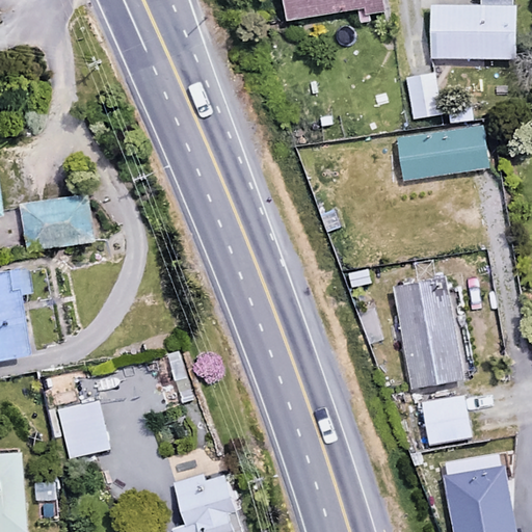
[(384,11),(382,0),(284,0),(287,22),(384,11)]
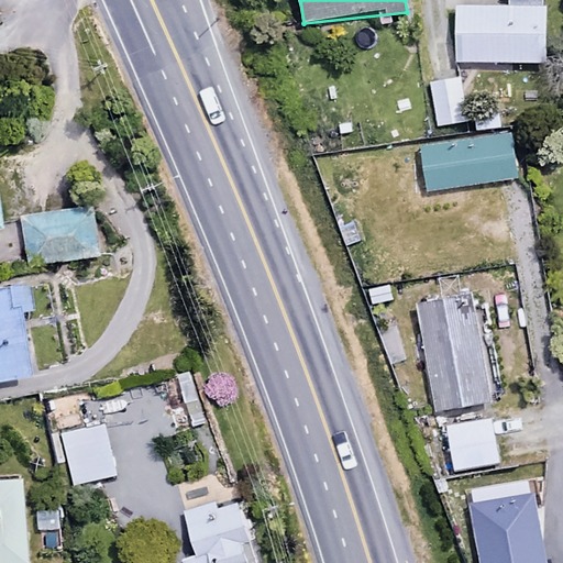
[(547,7),(456,8),(457,63),(548,62),(547,7)]
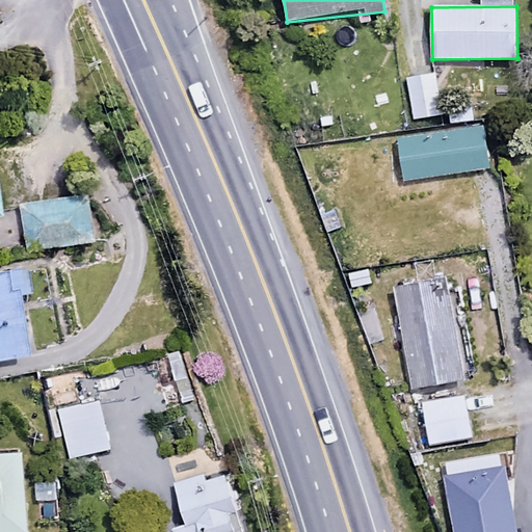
[(437,114),(434,73),(404,75),(408,117),(437,114)]
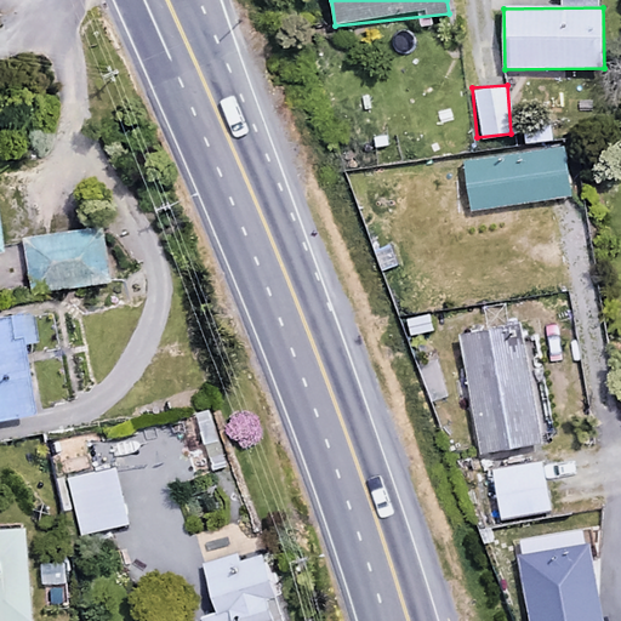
[(571,198),(564,144),(465,158),(472,210),(571,198)]
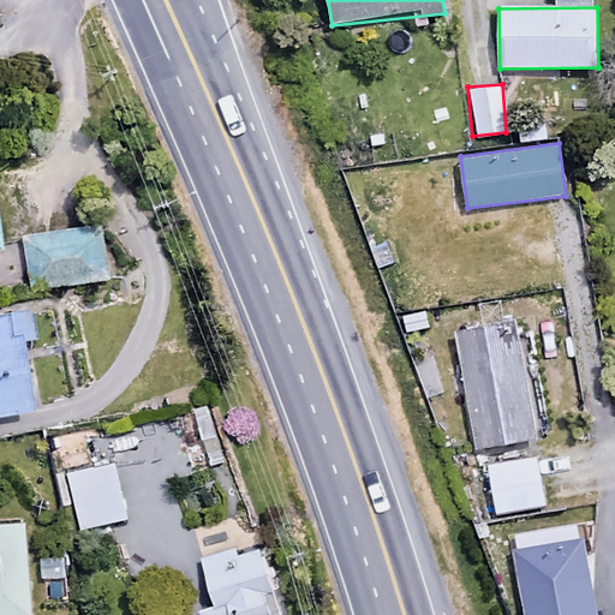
[(109,280),(102,226),(21,236),(28,291),(109,280)]
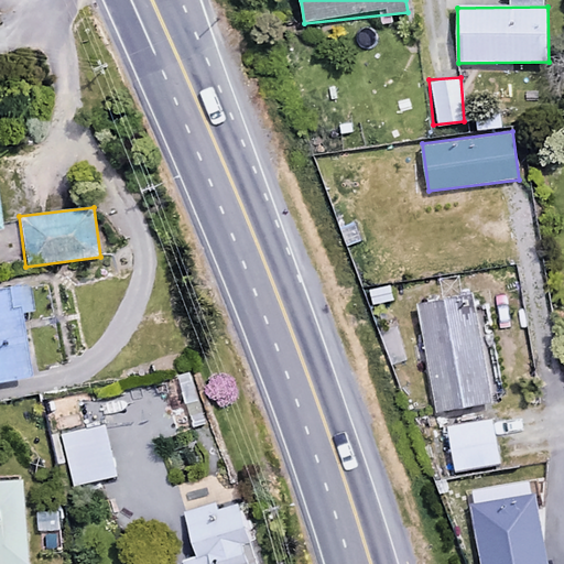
[(28,313),(24,290),(0,292),(0,381),(25,379),(17,315),(28,313)]
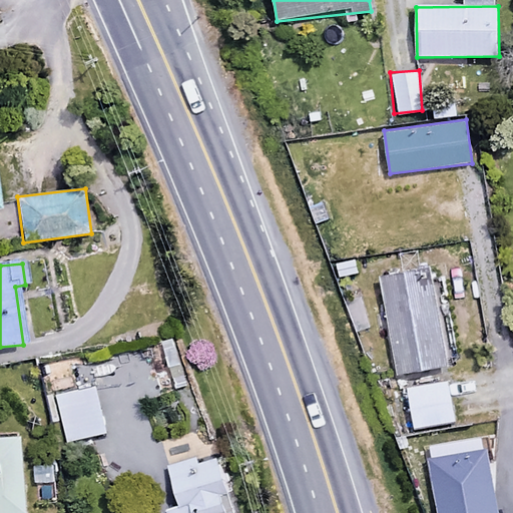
[(444,272),(383,281),(397,375),(448,367),(447,358),(456,357),(444,272)]
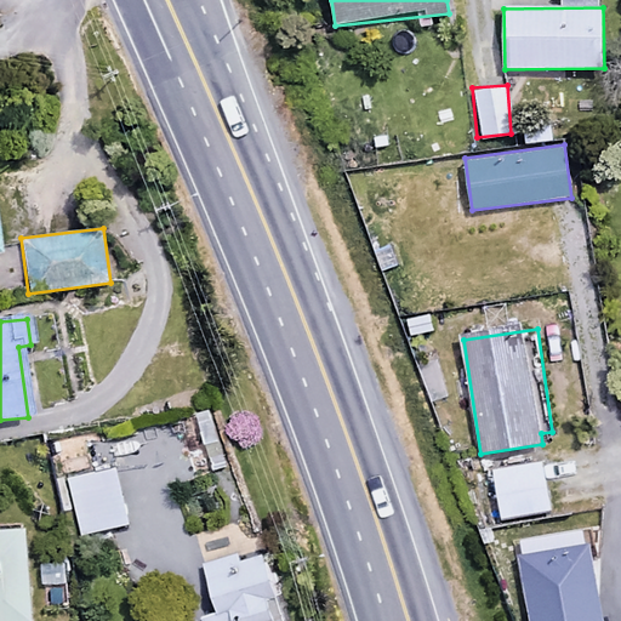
[(550,511),(542,462),(490,469),(497,518),(550,511)]
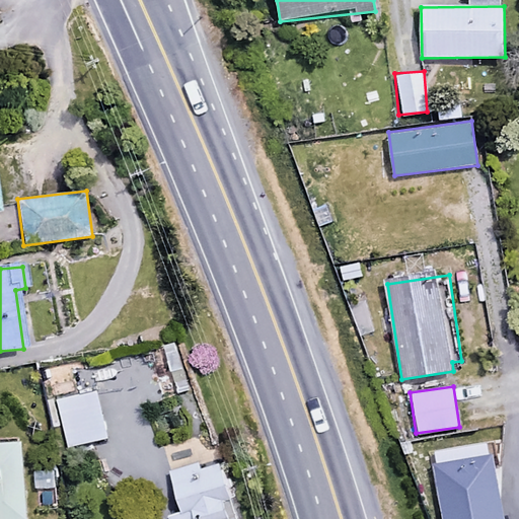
[(106,437),(97,391),(53,400),(62,446),(106,437)]
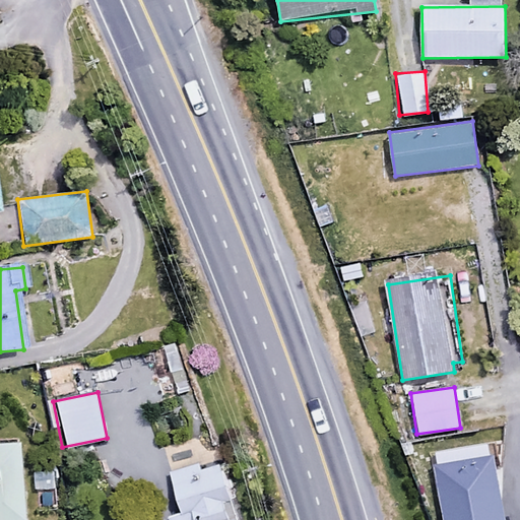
[(26,519),(25,446),(0,446),(0,519),(26,519)]
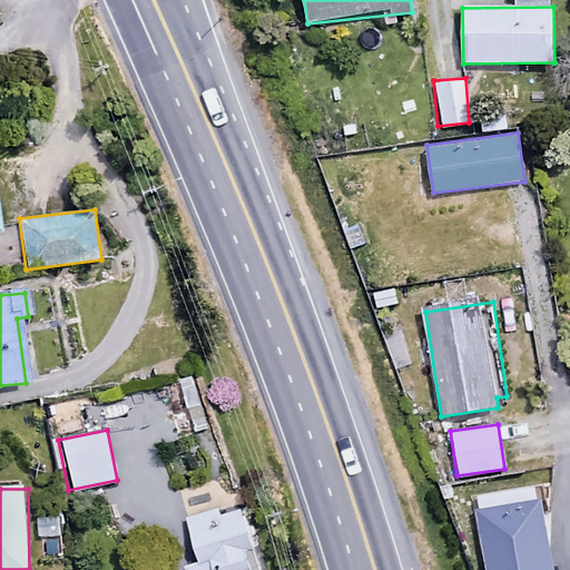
[(261,569),(242,501),(185,517),(197,560),(185,563),(186,569),(261,569)]
